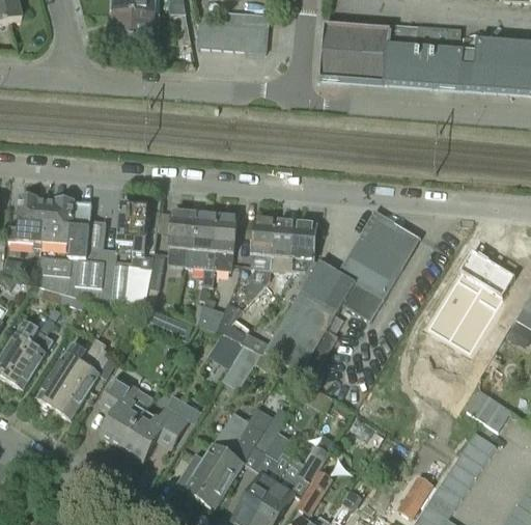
[(0,0),(0,23),(20,18),(15,0),(0,0)]
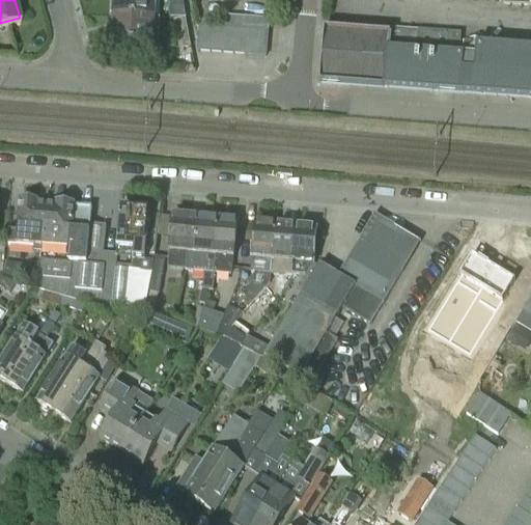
[(113,0),(112,11),(154,14),(155,0),(113,0)]
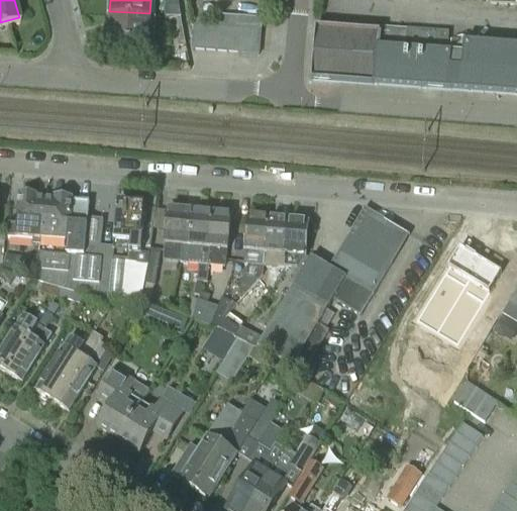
[(169,14),(181,15),(178,0),(172,0),(166,1),(169,14)]
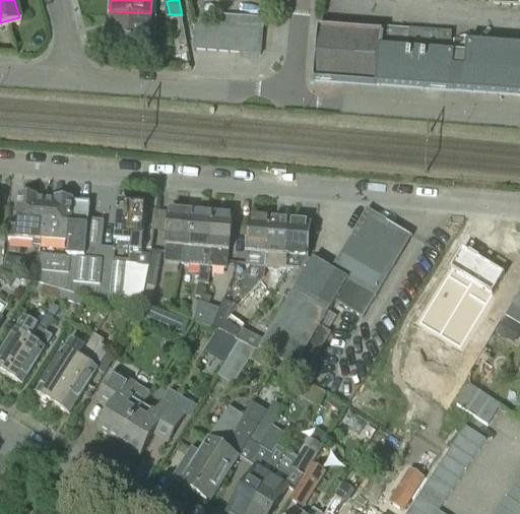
[(150,13),(110,11),(109,39),(149,40),(150,13)]
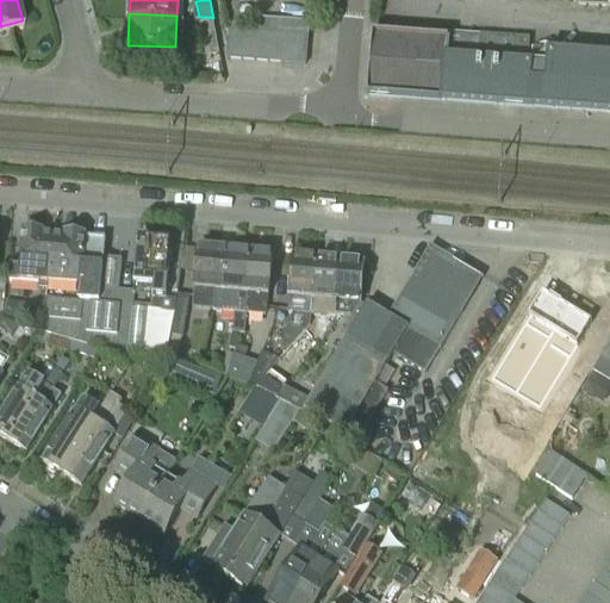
[(282,30),(284,16),(274,14),(267,14),(254,13),(254,25),(255,25),(268,26),(282,28),(281,30),(282,30)]
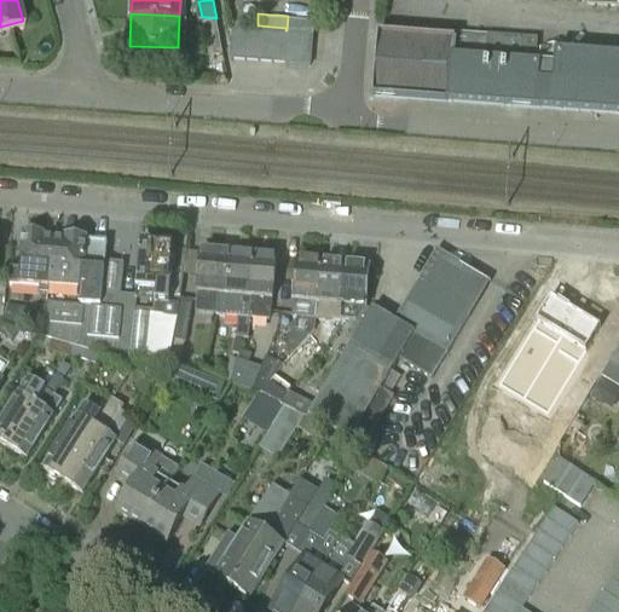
[(217,18),(202,17),(208,52),(223,50),(217,18)]
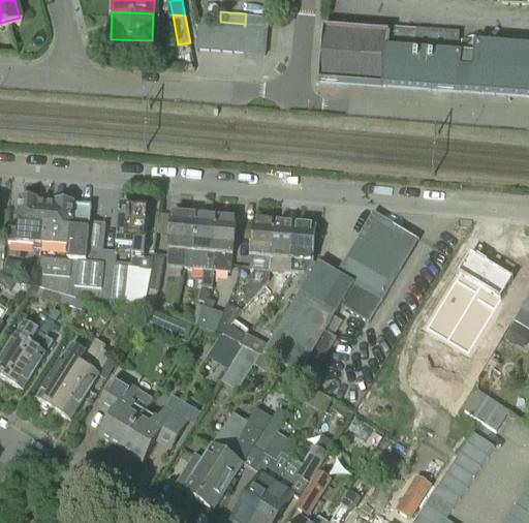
[(208,48),(210,22),(197,21),(195,47),(208,48)]
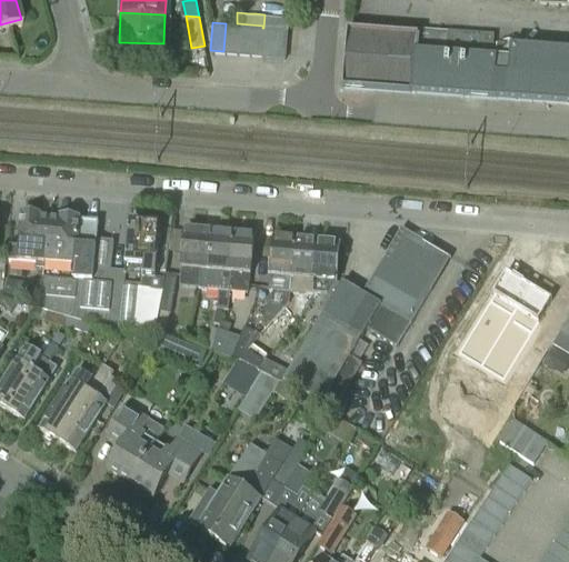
[(237,23),(226,23),(223,51),(236,52),(238,23),(237,23)]
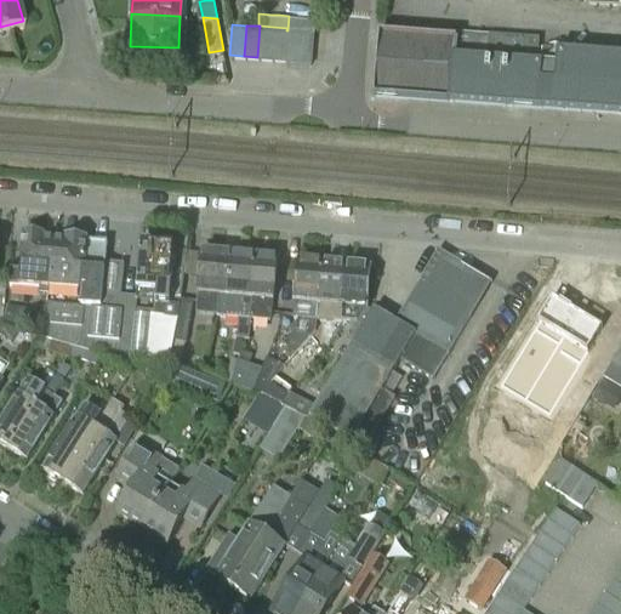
[(260,26),(257,57),(271,58),(273,27),(260,26)]
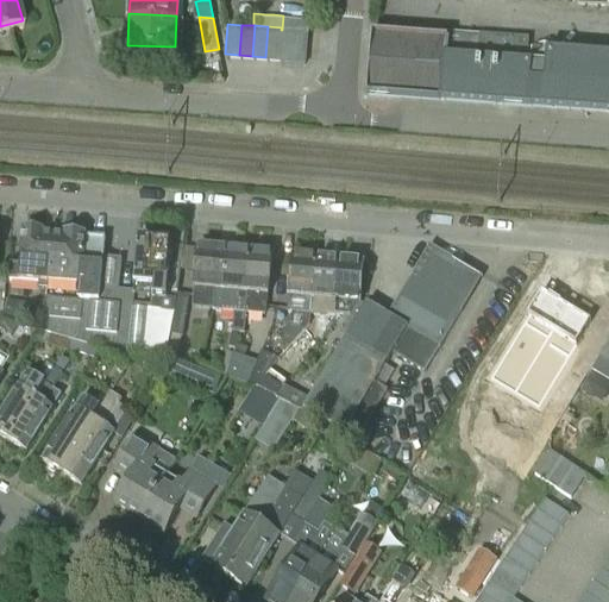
[(282,27),(268,26),(265,57),(278,58),(280,44),(281,30),(282,27)]
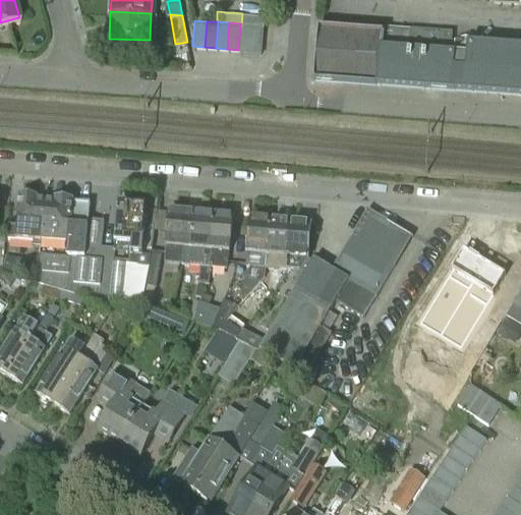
[(240,25),(239,38),(262,40),(263,27),(241,25),(240,25)]
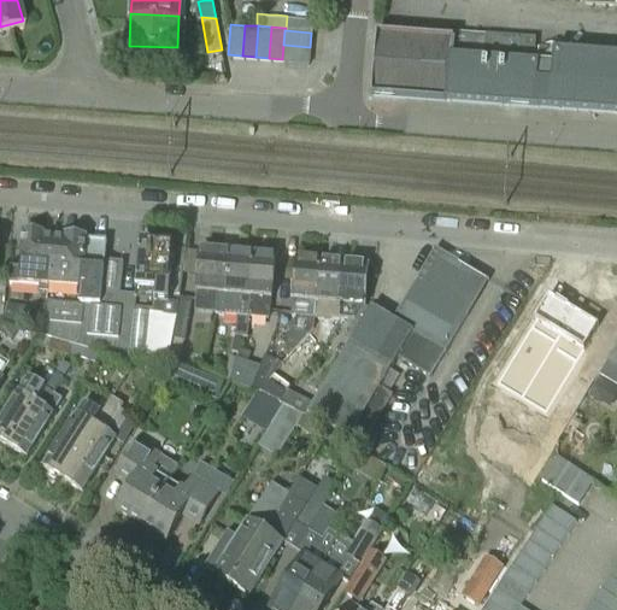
[(616,109),(616,52),(534,46),(535,34),(485,30),(485,39),(377,30),(372,91),(616,109)]
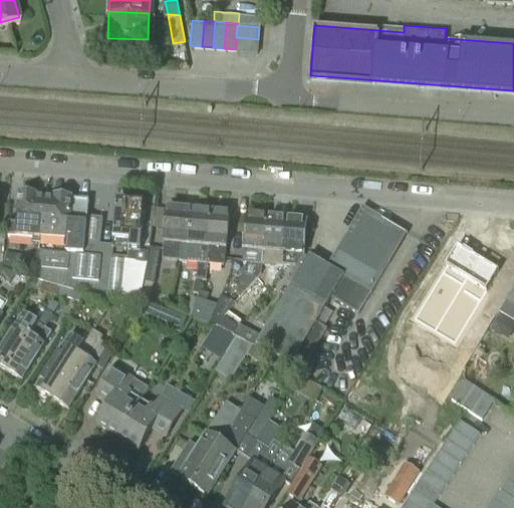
[(236,37),(235,49),(257,51),(258,39),(236,37)]
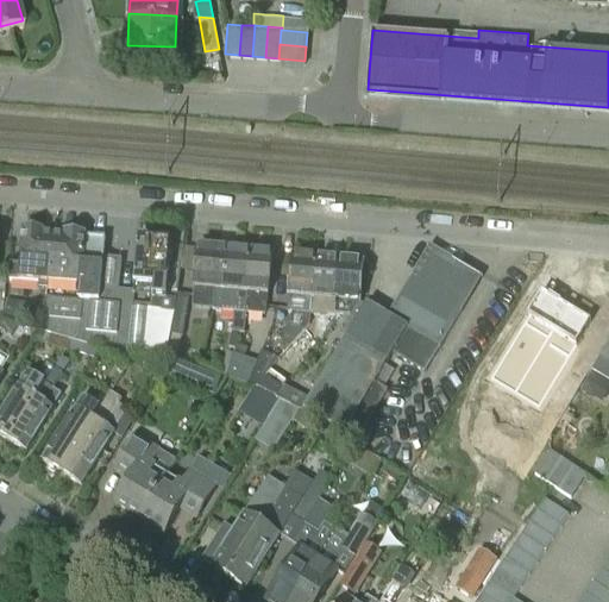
[(48,278),(52,231),(42,230),(43,227),(23,225),(19,261),(10,261),(8,275),(48,278)]
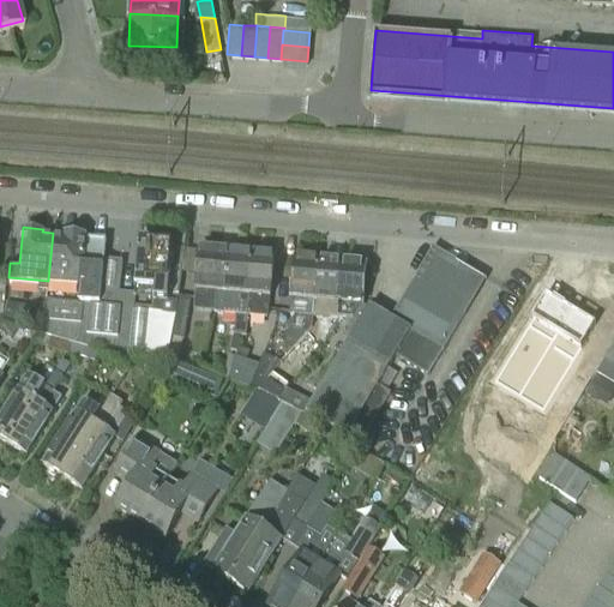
[(53,233),(48,281),(73,283),(72,299),(47,296),(44,326),(53,329),(72,335),(86,340),(92,234),(85,234),(85,233),(64,230),(64,234),(53,233)]
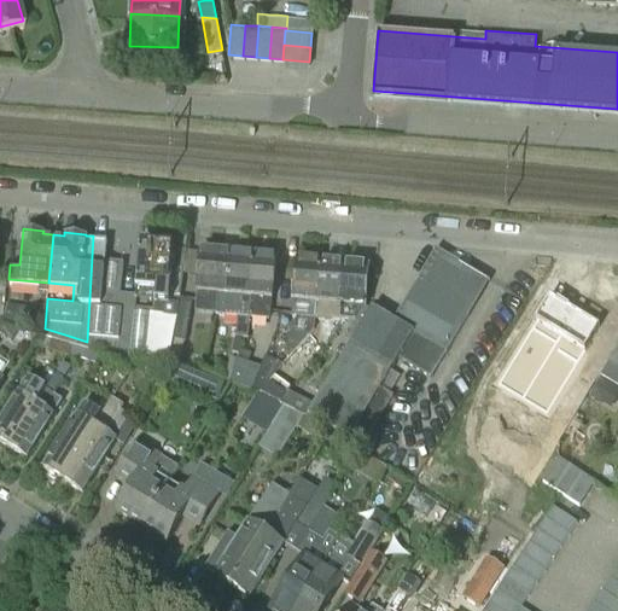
[(106,237),(93,236),(87,342),(110,348),(136,356),(167,365),(173,335),(178,313),(176,312),(161,310),(135,308),(136,292),(134,291),(118,290),(122,259),(104,256),(106,237)]
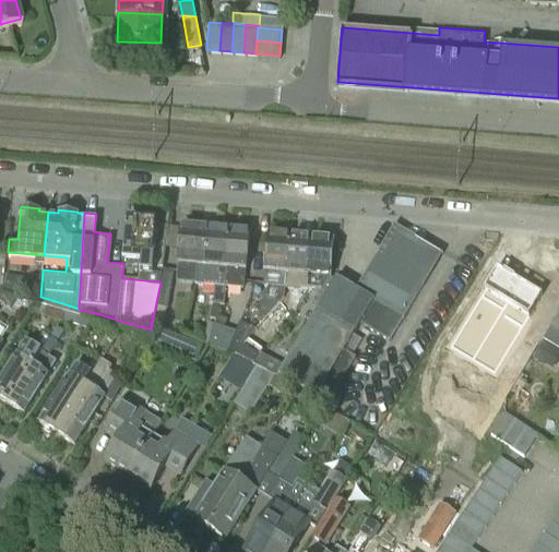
[(157,219),(126,216),(121,263),(123,264),(122,278),(145,280),(159,282),(162,271),(153,268),(153,263),(163,263),(168,222),(157,220),(157,219)]
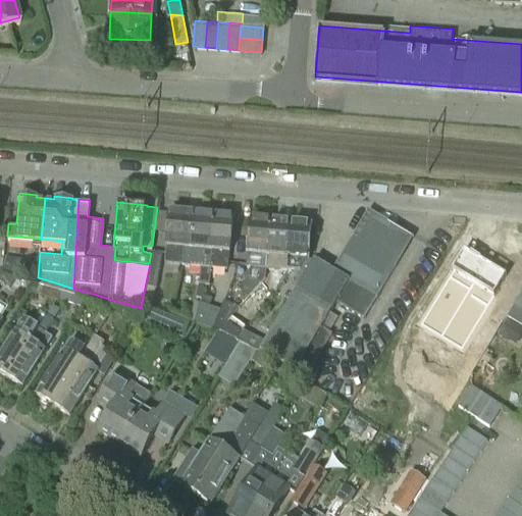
[(312,258),(289,298),(265,338),(260,347),(295,367),(302,355),(305,357),(298,367),(307,372),(331,330),(323,325),(309,349),(307,347),(335,299),(363,315),(412,233),(368,206),(331,267),(313,257),(312,258)]
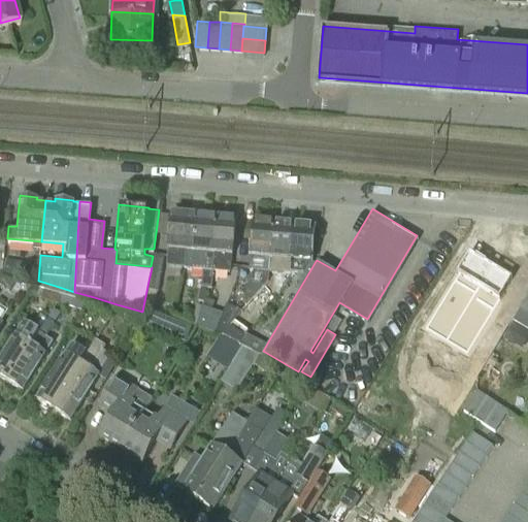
[(194,247),(196,213),(171,210),(166,263),(187,265),(188,247),(194,247)]
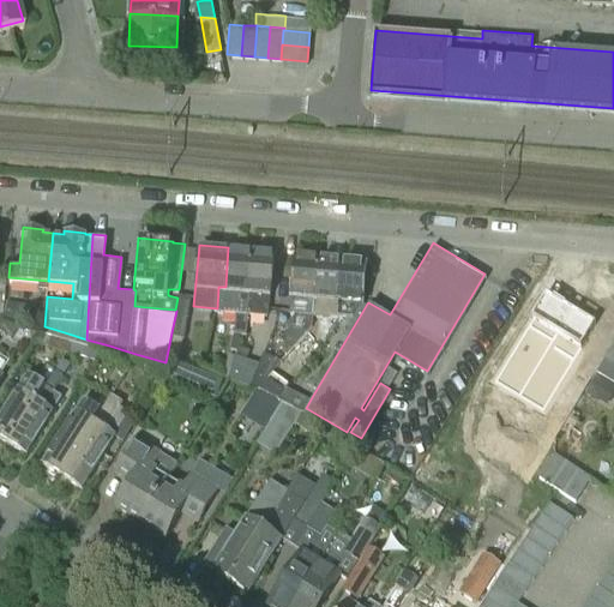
[(218,287),(217,308),(235,310),(233,330),(230,344),(236,347),(229,376),(236,378),(244,346),(238,344),(240,330),(246,331),(248,311),(253,250),(228,247),(226,287),(218,287)]
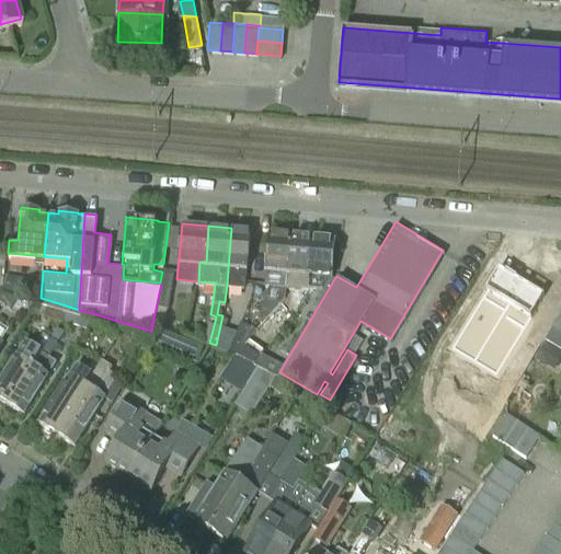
[(231,228),(227,284),(244,286),(245,266),(247,266),(250,230),(231,228)]
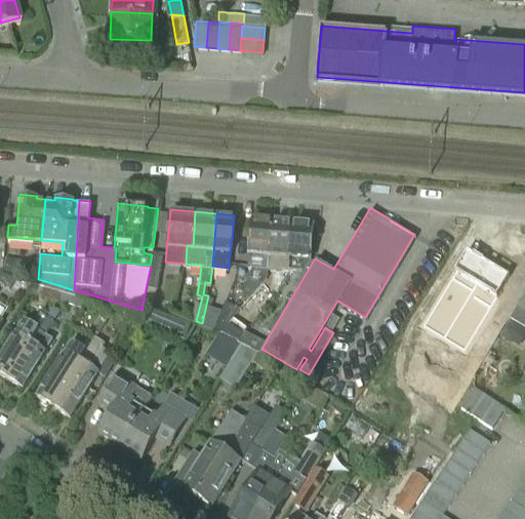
[(268,267),(272,217),(252,215),(249,251),(248,265),(251,266),(268,267)]
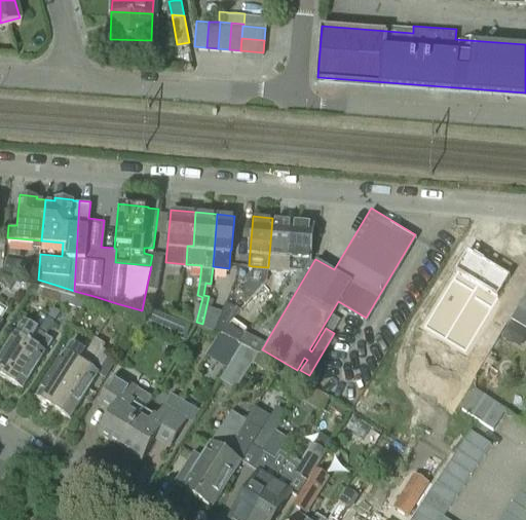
[(272,218),(268,267),(290,269),(294,220),(272,218)]
